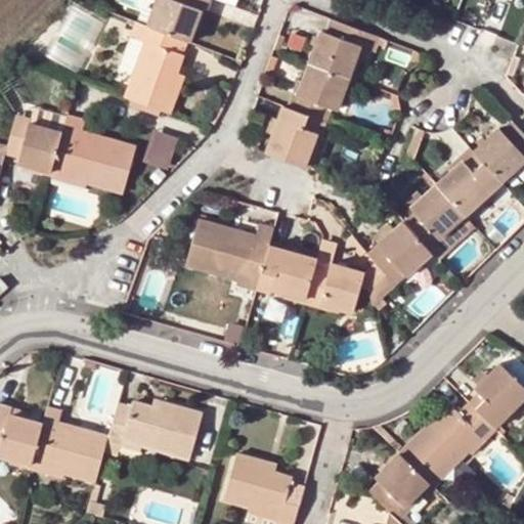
[(159,0),(149,28),(155,30),(164,0),(159,0)]
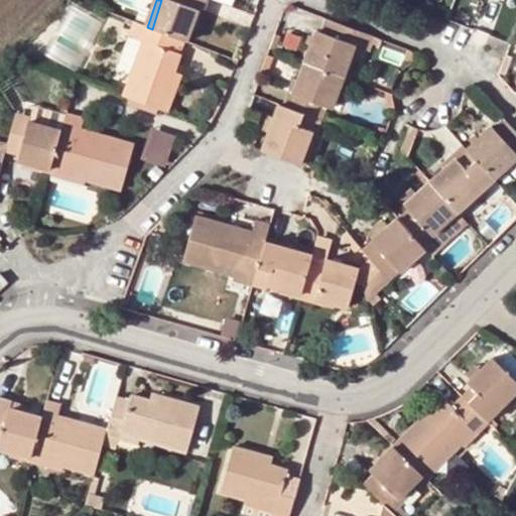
[(161,0),(152,29),(181,39),(188,41),(195,27),(200,11),(205,13),(209,0),(161,0)]
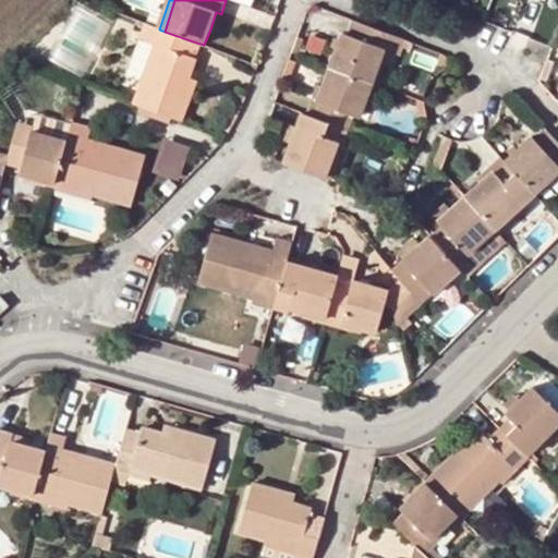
[(216,12),(210,29),(216,32),(221,14),(216,12)]
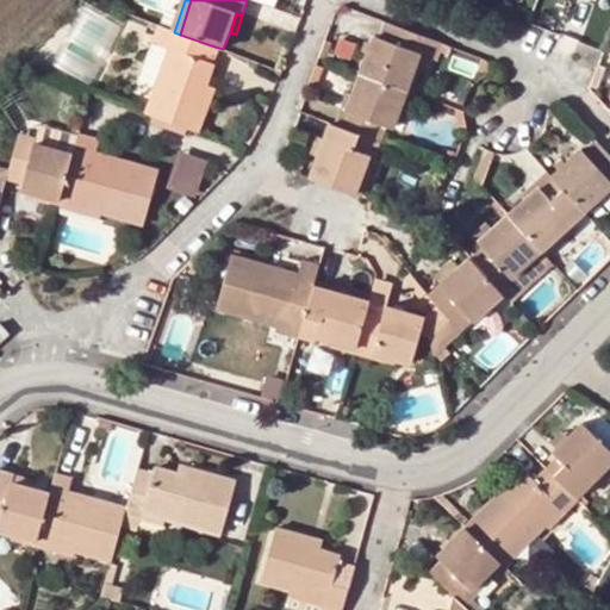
[(437,60),(443,44),(387,23),(381,39),(377,37),(362,74),(408,91),(422,55),(428,56),(437,60)]
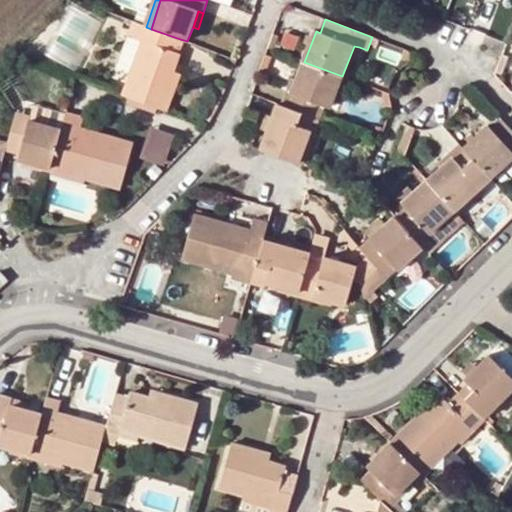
[(180,39),(151,29),(146,27),(140,41),(144,42),(134,71),(125,96),(131,99),(159,108),(168,112),(178,81),(172,79),(175,72),(181,55),(176,52),(180,39)]
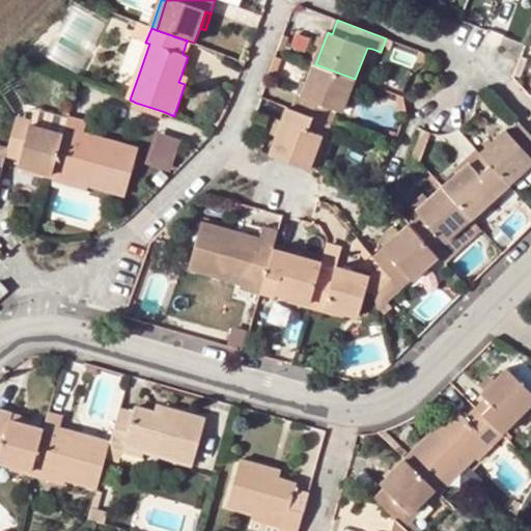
[(145,43),(134,72),(139,74),(149,44),(145,43)]
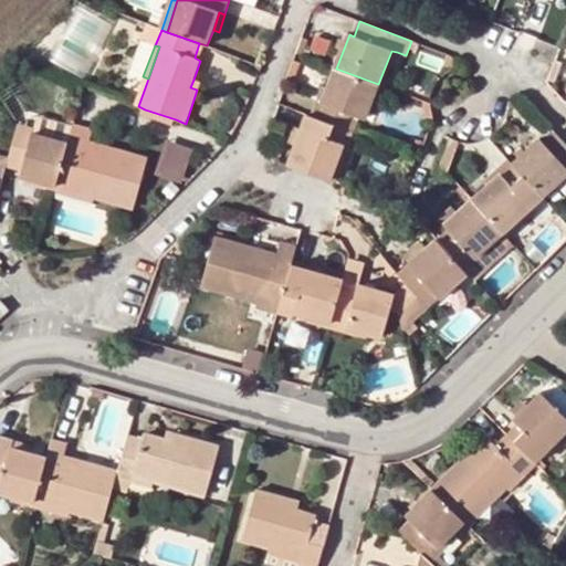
[(391,51),(378,84),(385,86),(397,52),(391,51)]
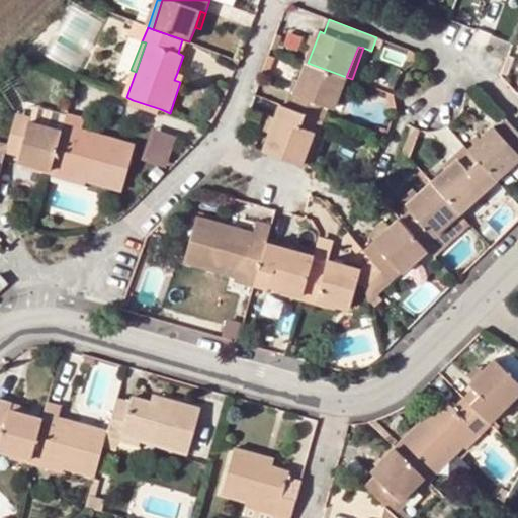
[(419,61),(420,58),(420,55),(418,53),(411,51),(407,61),(416,64),(418,63),(419,61)]
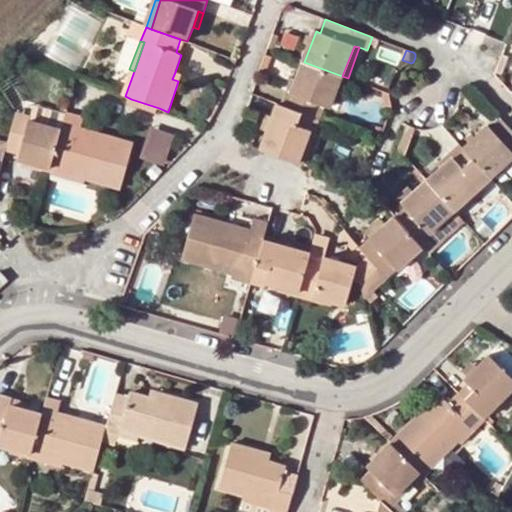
[(503,55),(502,58),(496,72),(501,74),(508,57),(503,55)]
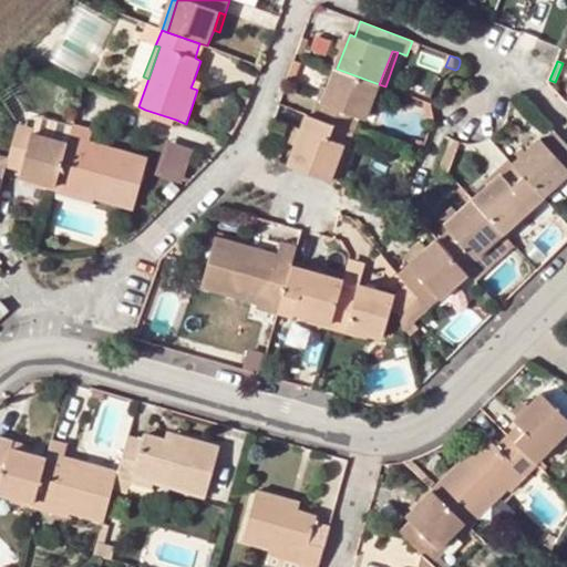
[(319,103),(313,116),(351,130),(356,132),(361,117),(366,120),(372,104),(379,84),(337,69),(330,89),(323,104),(319,103)]
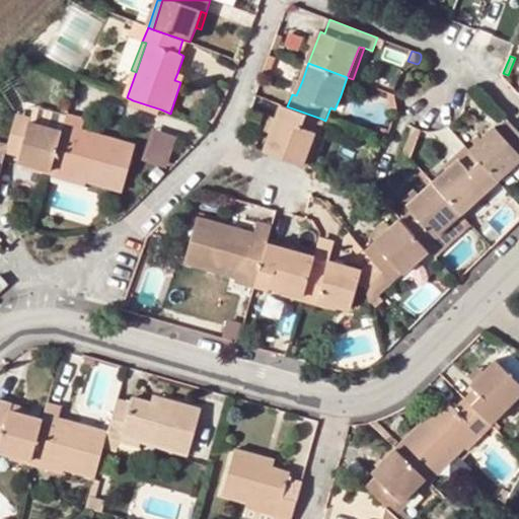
[(174,80),(180,82),(183,75),(177,73),(174,80)]
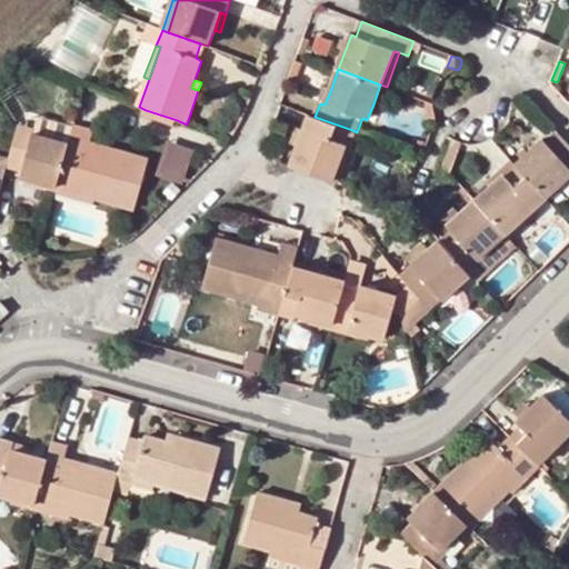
[(379,107),(387,87),(380,85),(373,105),(379,107)]
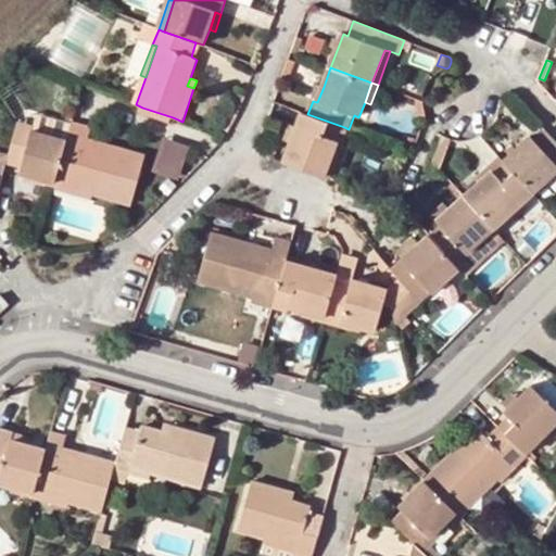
[(317,102),(324,87),(318,85),(313,101),(317,102)]
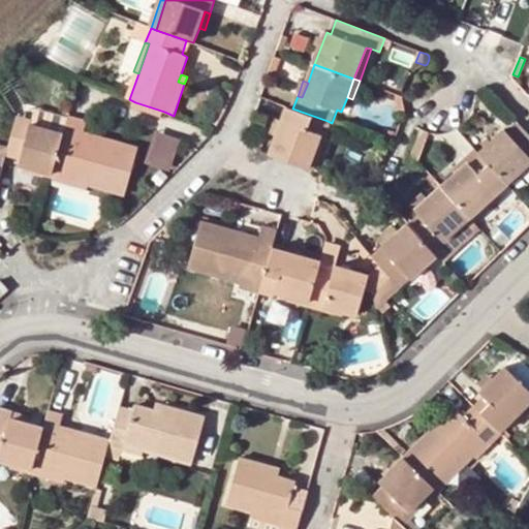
[(162,118),(164,112),(135,102),(133,107),(162,118)]
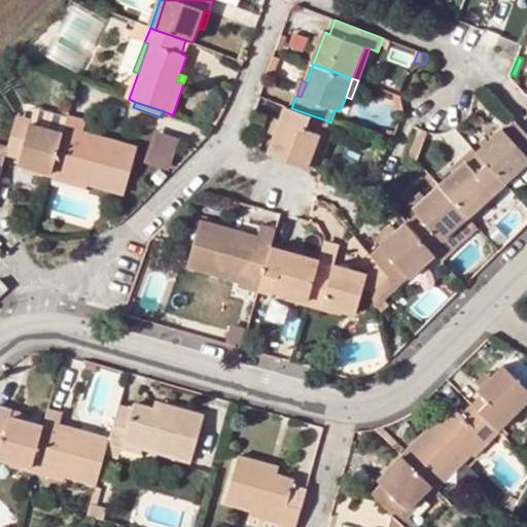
[(326,120),(291,108),(287,107),(282,121),(277,136),(270,153),(309,168),(326,120)]
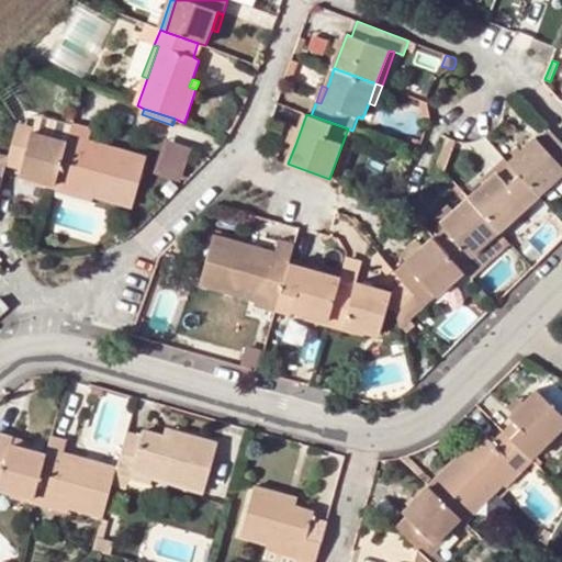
[(72,122),(67,143),(56,186),(93,194),(133,205),(145,158),(88,143),(92,127),(72,122)]
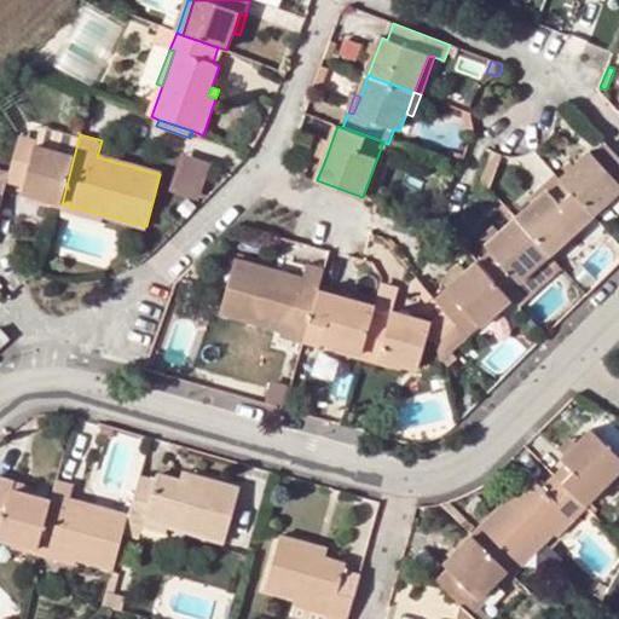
[(28,196),(62,204),(74,157),(52,151),(36,146),(38,140),(21,136),(10,173),(7,180),(23,185),(21,194),(28,196)]
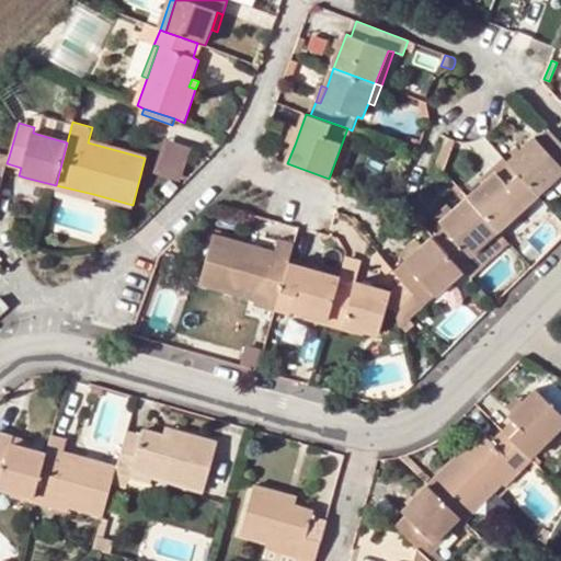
[(47,137),(48,132),(34,127),(33,133),(47,137)]
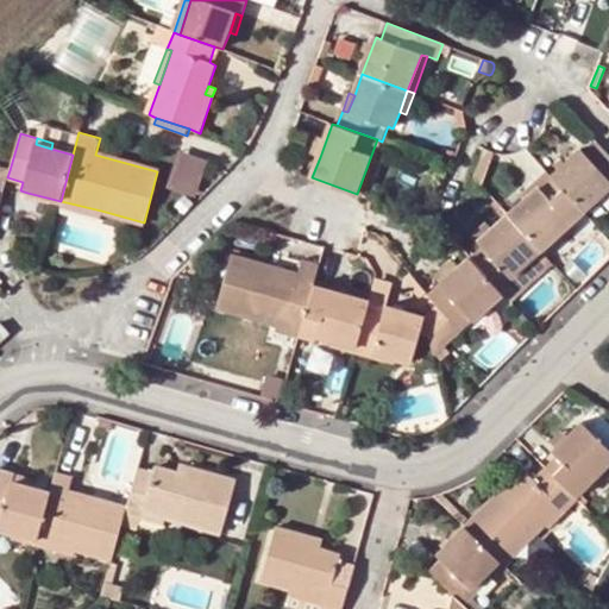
[(314,155),(320,157),(326,140),(320,138),(314,155)]
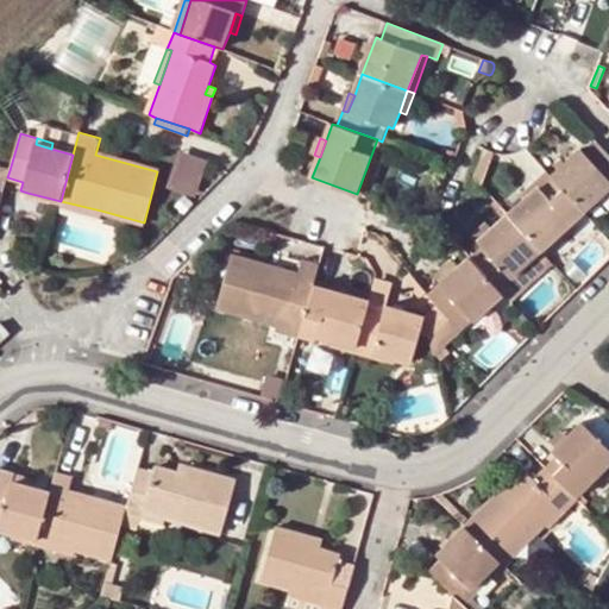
[(363,196),(382,142),(377,139),(357,194),(363,196)]
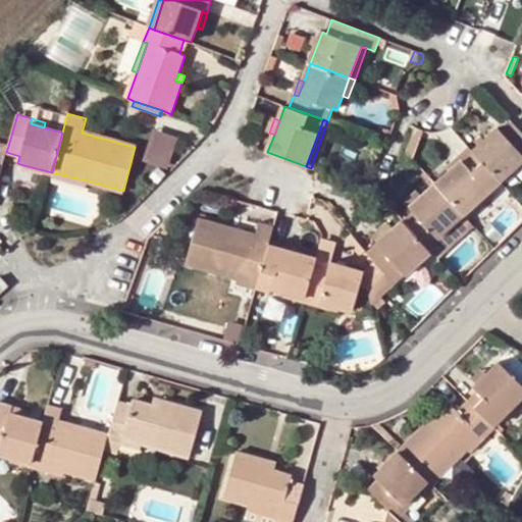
[(521,132),(513,122),(502,132),(499,128),(473,152),(502,183),(511,173),(521,163),(521,132)]
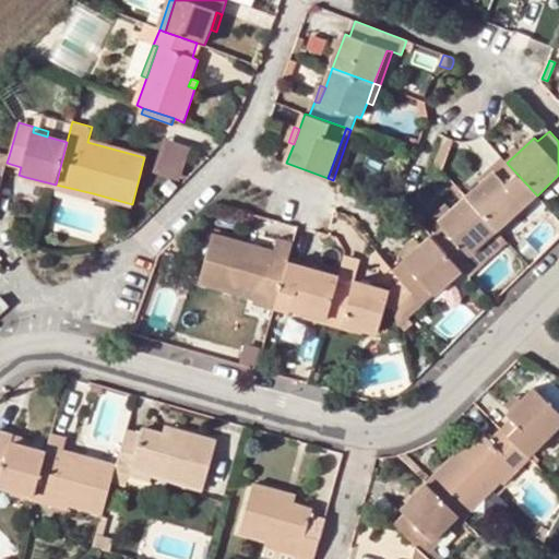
[(178,180),(190,146),(163,137),(152,170),(178,180)]
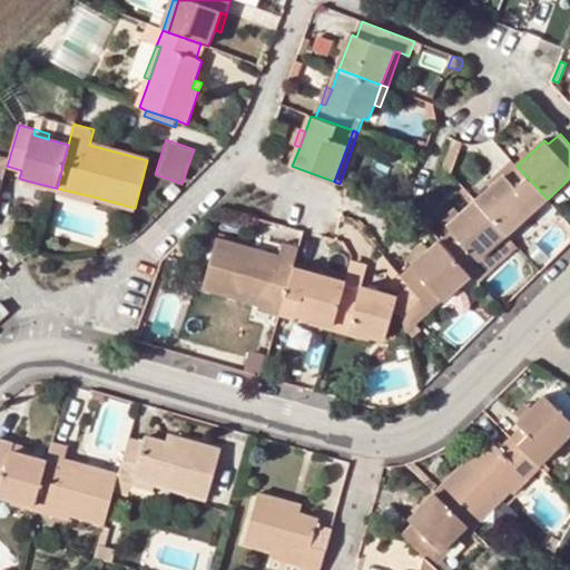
[(453,174),(464,144),(460,143),(454,140),(446,166),(453,174)]
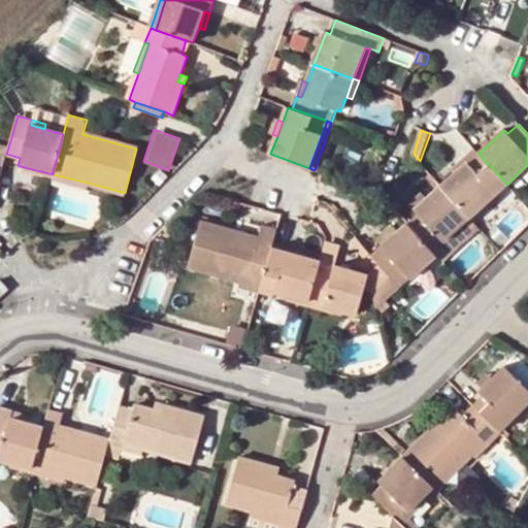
[(8,147),(0,145),(0,178),(3,166),(6,154),(8,147)]
